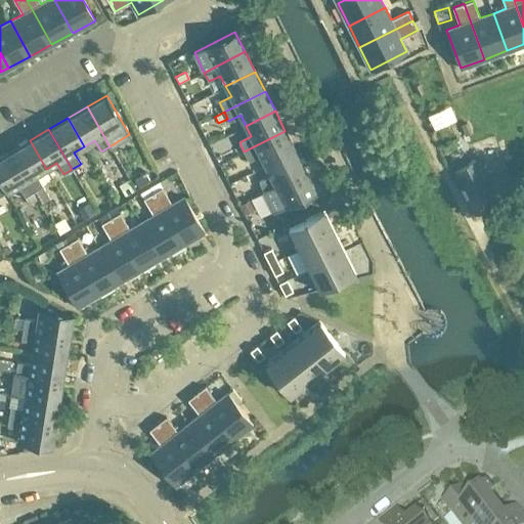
[(265,165),(295,150),(285,131),(244,151),(249,161),(260,155),(265,165)]
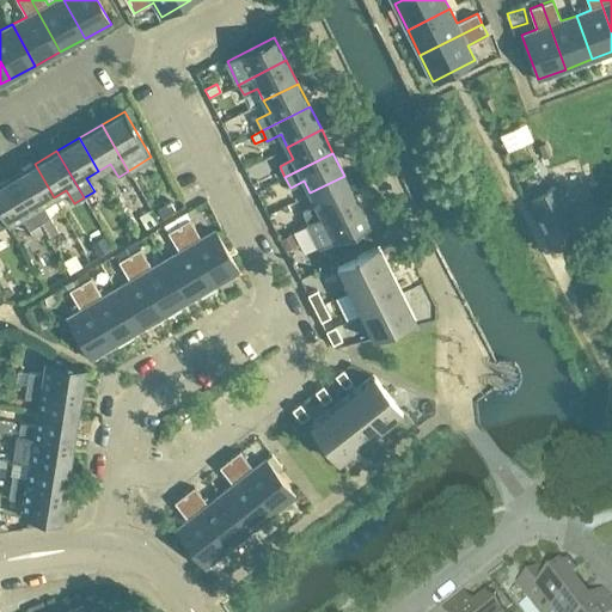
[(12,177),(40,222),(41,222),(50,216),(42,204),(54,197),(35,164),(12,177)]
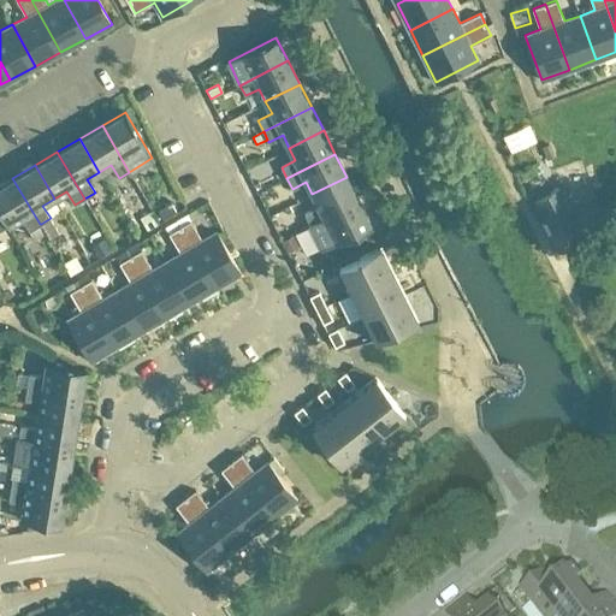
[(359,200),(347,177),(312,194),(318,207),(304,213),(311,224),(359,200)]
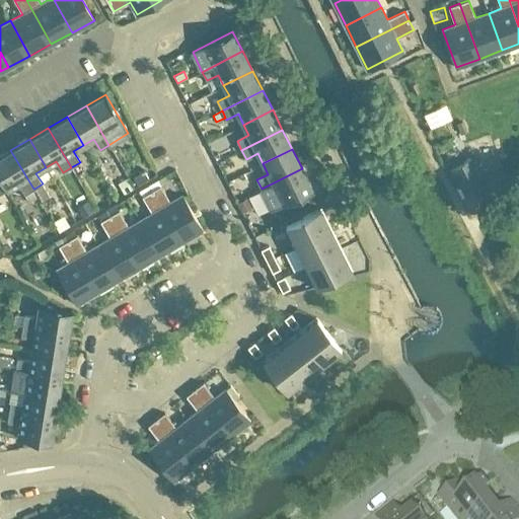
[(32,190),(33,189),(10,150),(0,156),(0,176),(7,190),(18,183),(24,195),(32,190)]
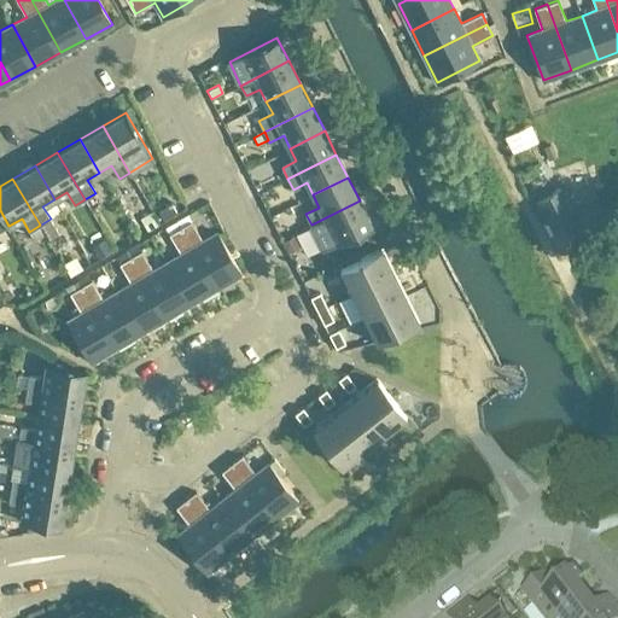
[(538,198),(557,233),(578,222),(560,187),(538,198)]
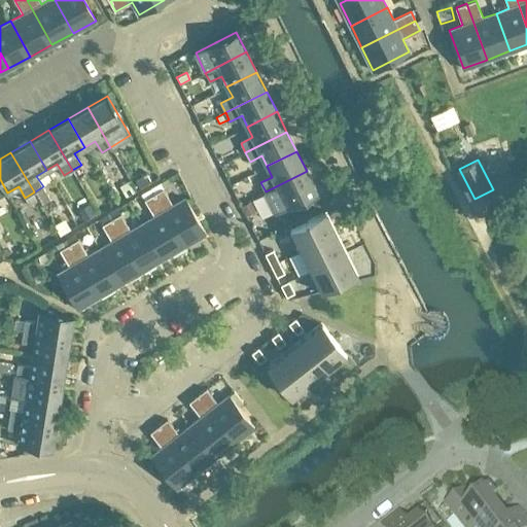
[(276,212),(317,191),(307,171),(266,191),(276,212)]
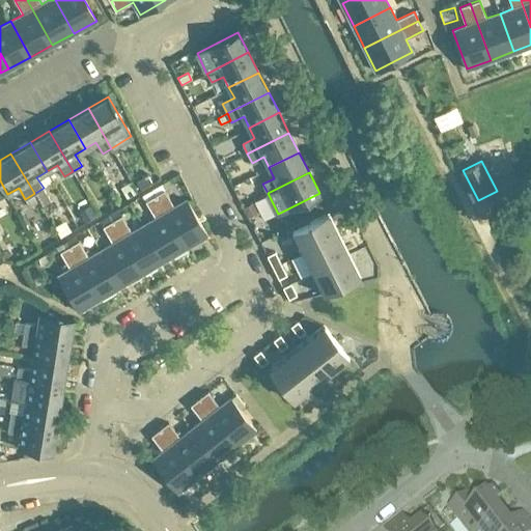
[(137,180),(141,189),(152,183),(147,174),(137,180)]
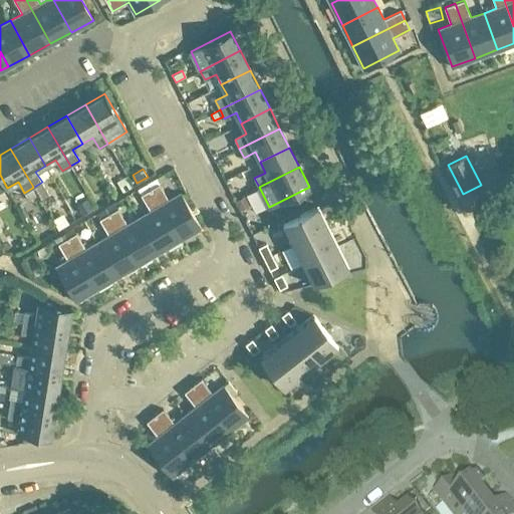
[(126,176),(116,182),(122,191),(132,186),(126,176)]
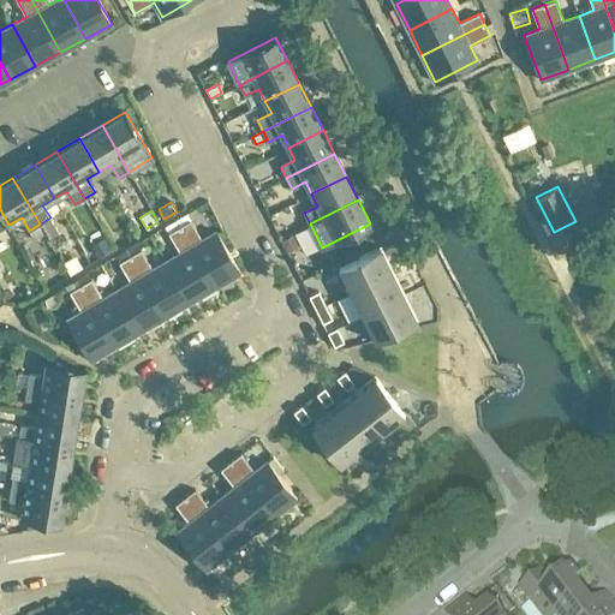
[(186,213),(175,220),(179,227),(190,220),(186,213)]
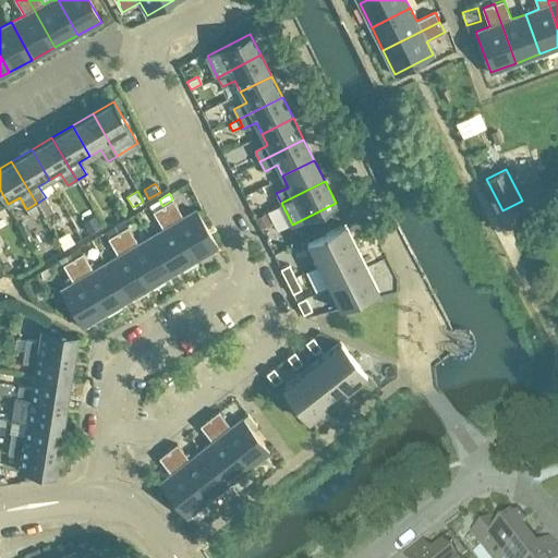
[(46,197),(37,203),(41,209),(45,216),(53,210),(49,205),(46,197)]
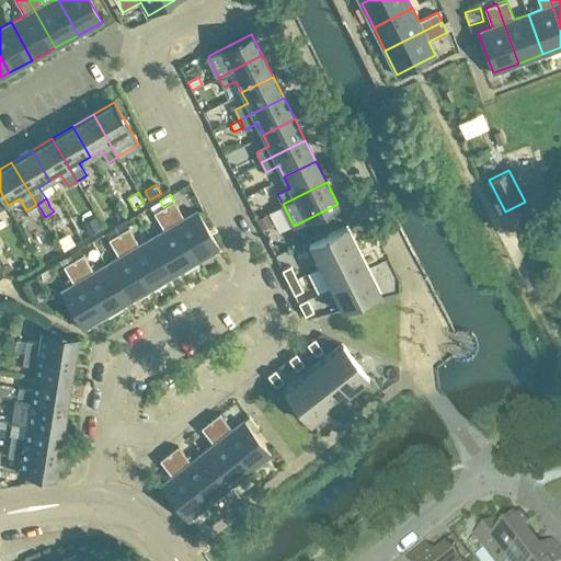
[(160,201),(150,206),(155,213),(163,207),(160,201)]
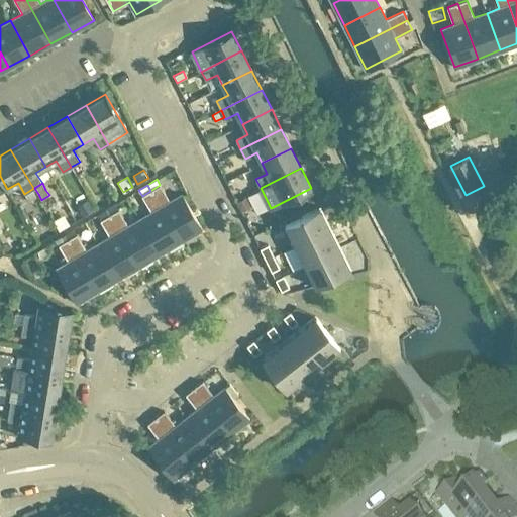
[(202,228),(182,194),(170,201),(160,185),(150,191),(181,240),(202,228)]
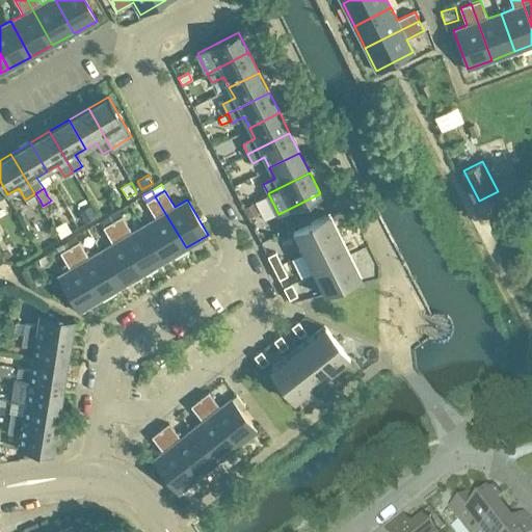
[(33,194),(25,200),(29,206),(37,202),(33,194)]
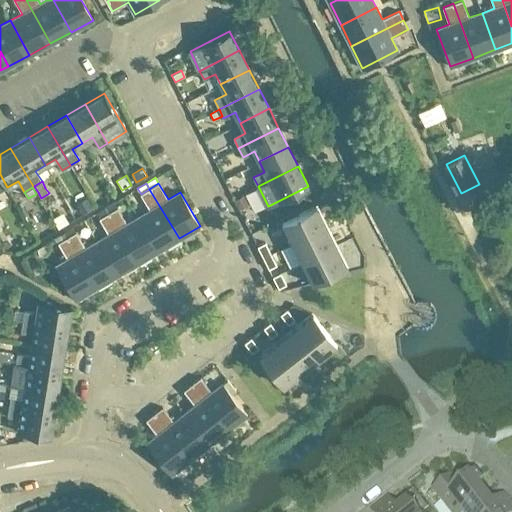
[(179,238),(149,189),(141,194),(150,210),(138,217),(158,250),(179,238)]
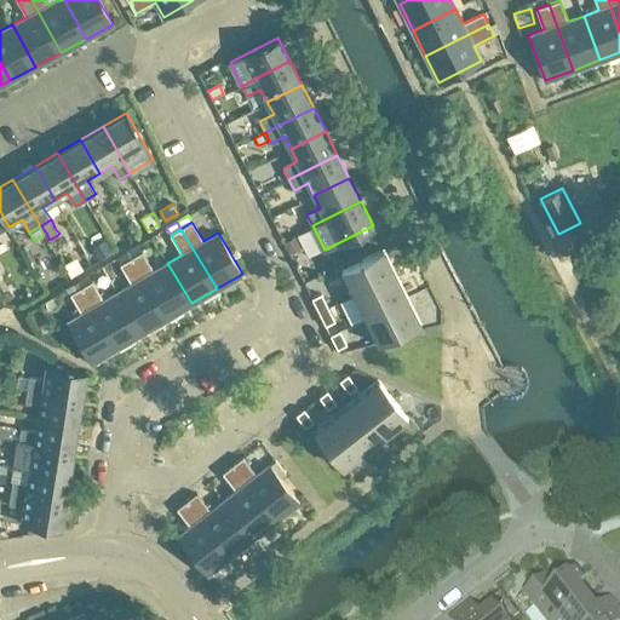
[(296,235),(283,241),(288,253),(302,247),(296,235)]
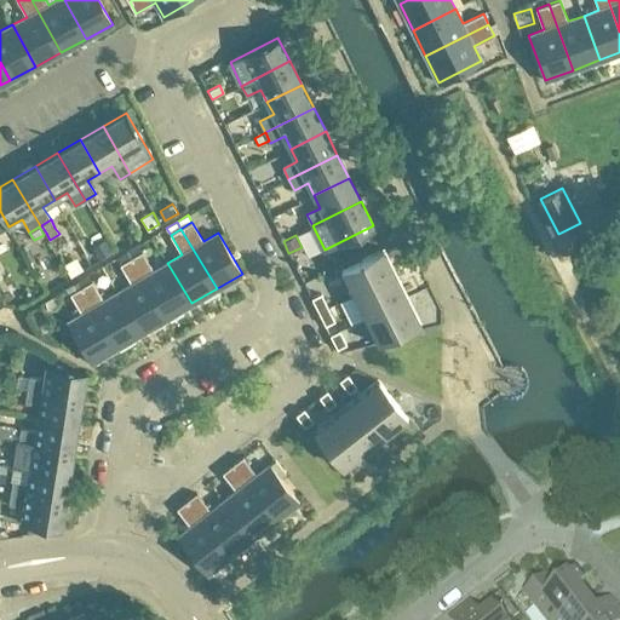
[(138,245),(127,251),(131,258),(142,252),(138,245)]
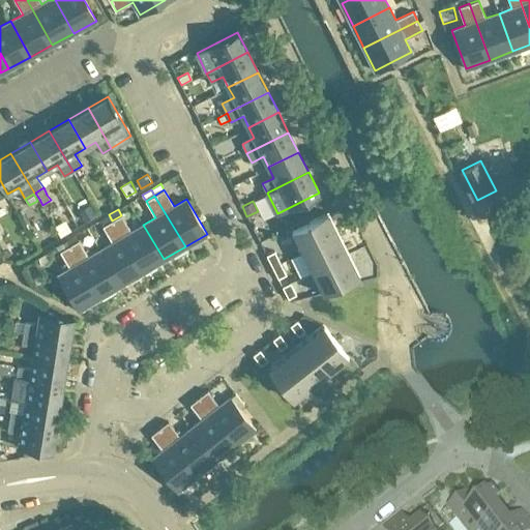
[(301,252),(339,233),(327,212),(291,230),(301,252)]
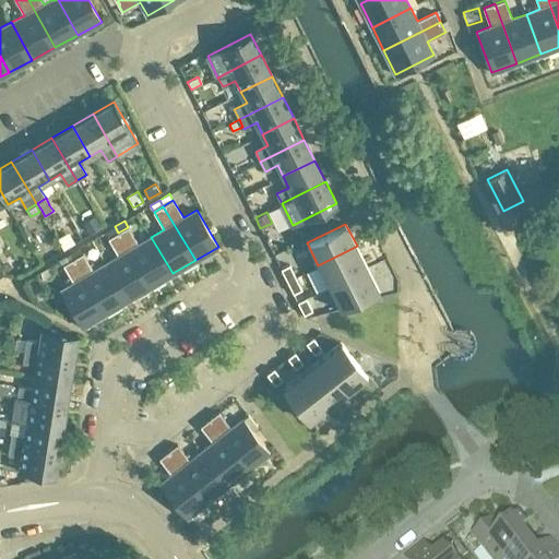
[(115,226),(105,232),(108,238),(118,233),(115,226)]
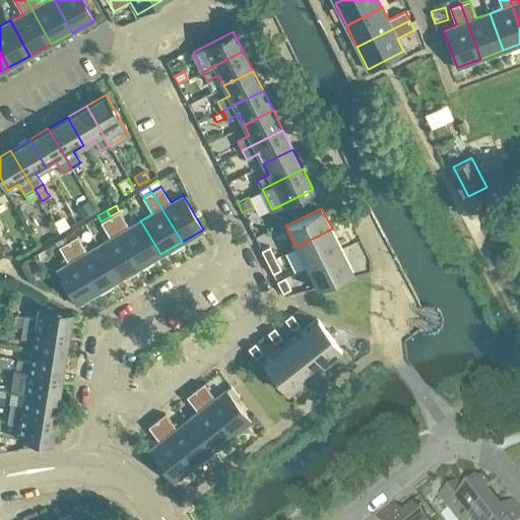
[(160,254),(140,220),(128,228),(119,211),(110,216),(139,267),(160,254)]
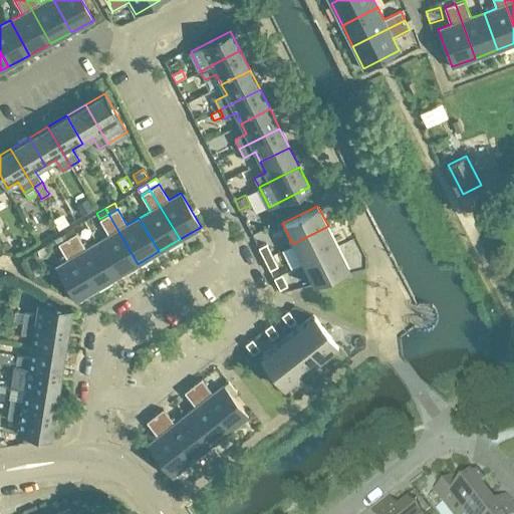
[(138,264),(108,214),(99,219),(109,235),(97,242),(117,276),(138,264)]
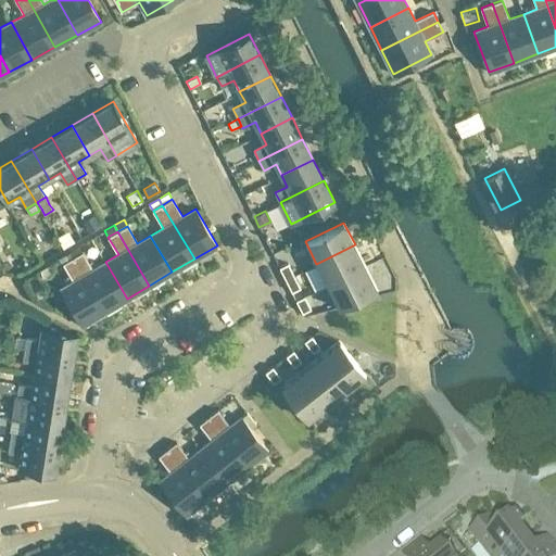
[(327,285),(365,265),(355,244),(316,264),(327,285)]
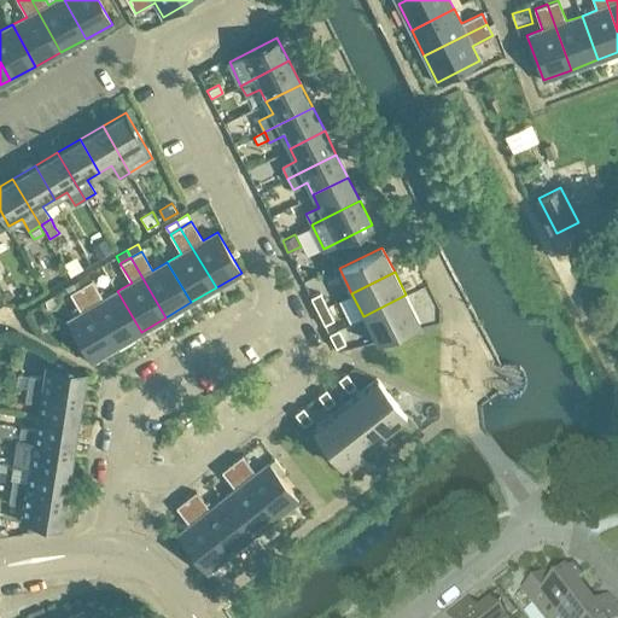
[(88,274),(77,280),(81,286),(92,280),(88,274)]
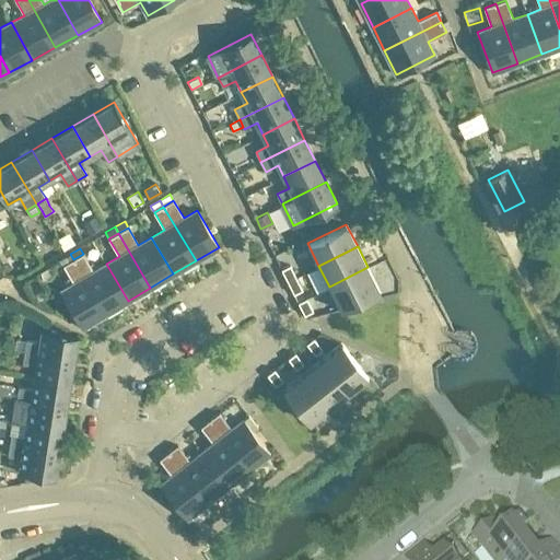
[(70,254),(60,259),(63,266),(73,259),(70,254)]
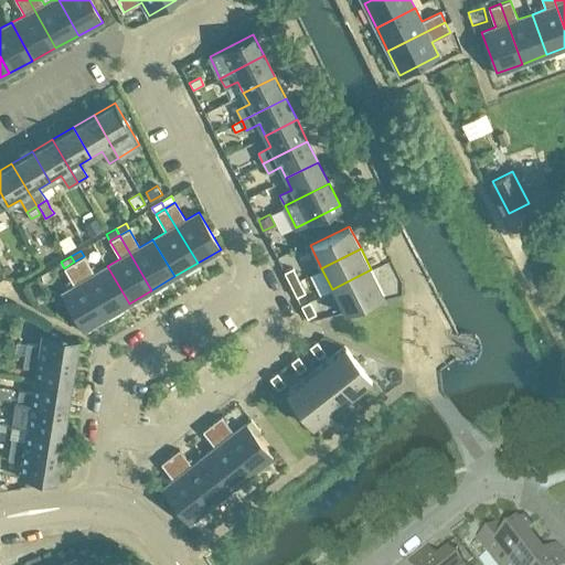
[(129,304),(107,266),(94,274),(84,256),(74,262),(106,317),(129,304)]
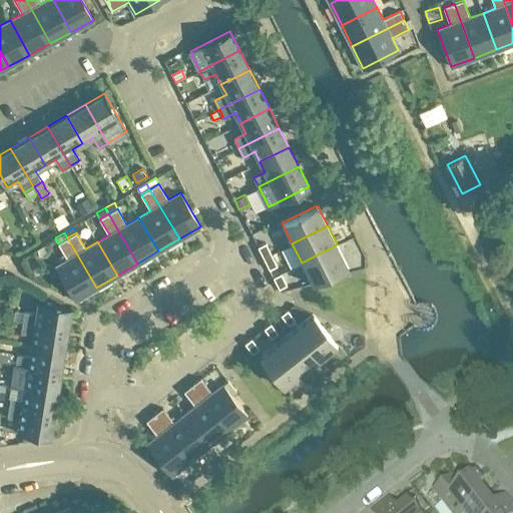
[(96,288),(67,237),(58,243),(67,259),(55,267),(75,301),(96,288)]
